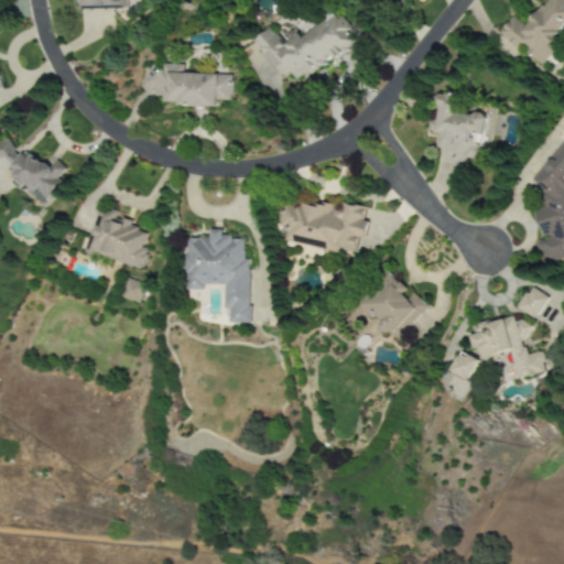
[(122,9),(121,0),(76,0),(77,8),(122,9)]
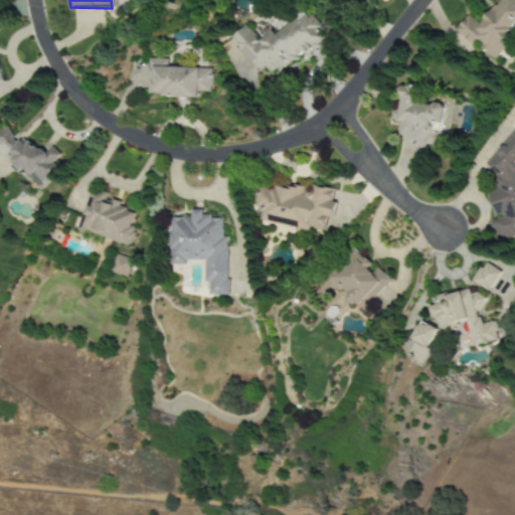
[(493,58),(514,30),(514,1),(513,0),(499,0),(480,25),(468,15),(457,29),(493,58)]
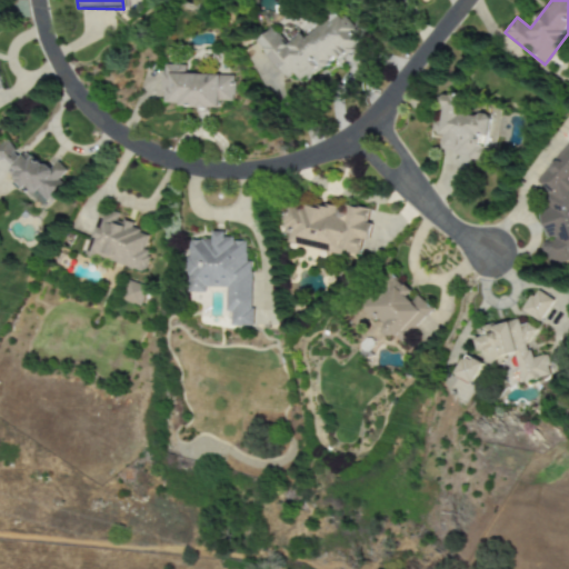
[(256,42),(286,79),(293,73),(303,86),(361,39),(338,10),(305,38),(301,35),(288,46),(273,28),(256,42)]
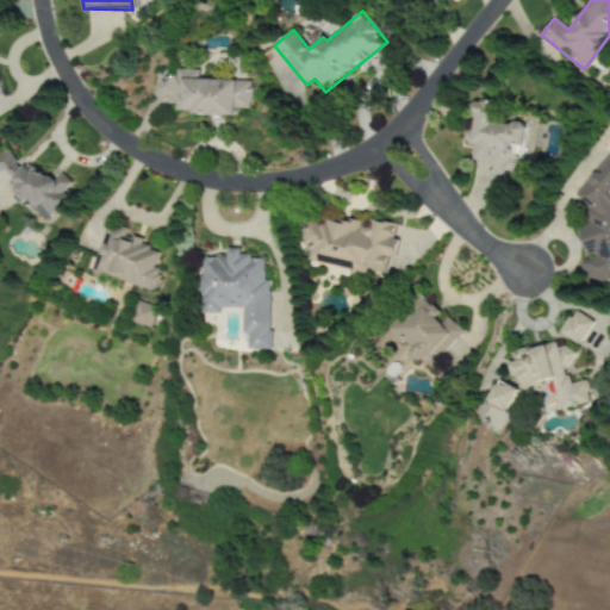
[(250,81),(198,80),(199,70),(174,69),(174,110),(192,111),(192,116),(234,116),(234,109),(250,109),(250,81)]
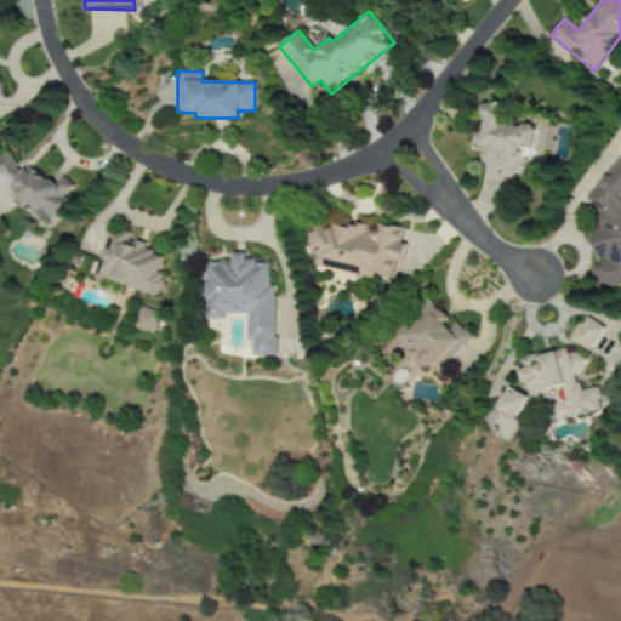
[(529,172),(535,127),(501,124),(503,107),(480,103),(479,115),(482,115),(478,146),(483,146),(480,167),(529,172)]
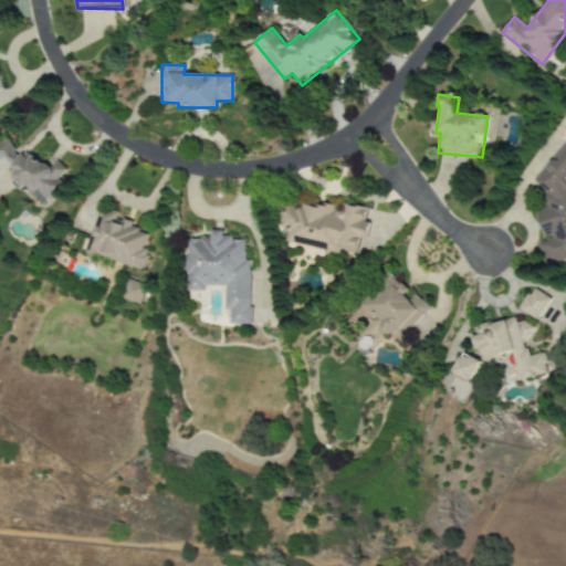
[(67,170),(50,156),(41,167),(4,139),(0,145),(0,157),(17,170),(10,178),(33,196),(42,185),(51,191),(67,170)]
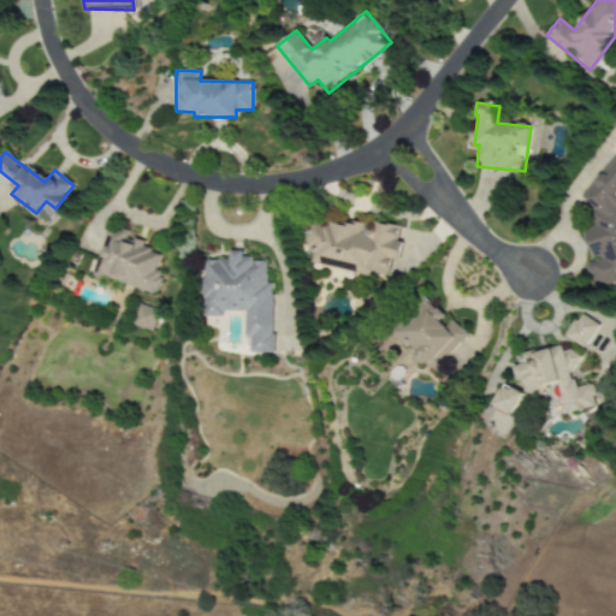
[(593,289),(615,282),(615,163),(610,158),(580,196),(591,206),(593,219),(584,231),(592,261),(588,266),(593,289)]
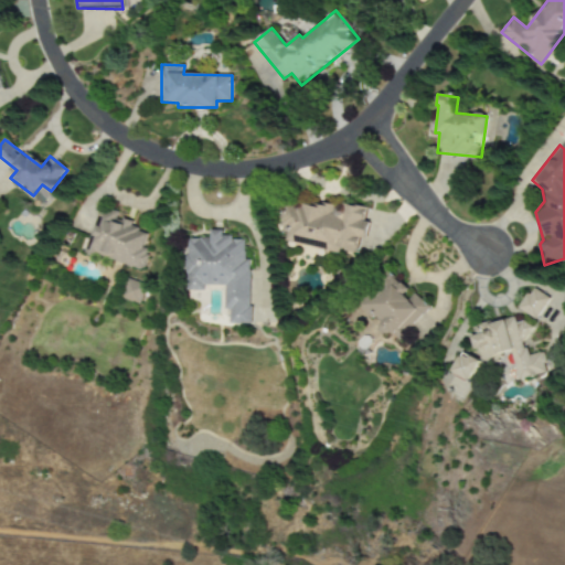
[(366,209),(336,202),(336,205),(320,202),(319,208),(300,204),(299,209),(285,206),(279,232),(288,233),(286,243),(339,253),(340,248),(356,252),(359,238),(365,240),(369,222),(363,221),(366,209)]
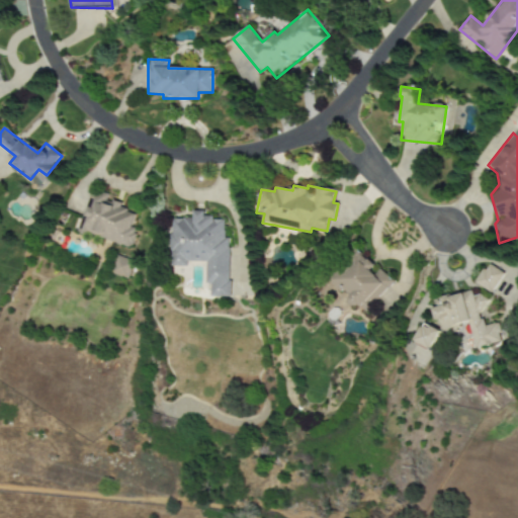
[(130,248),(135,231),(128,230),(135,209),(105,201),(107,194),(90,189),(78,233),(130,248)]
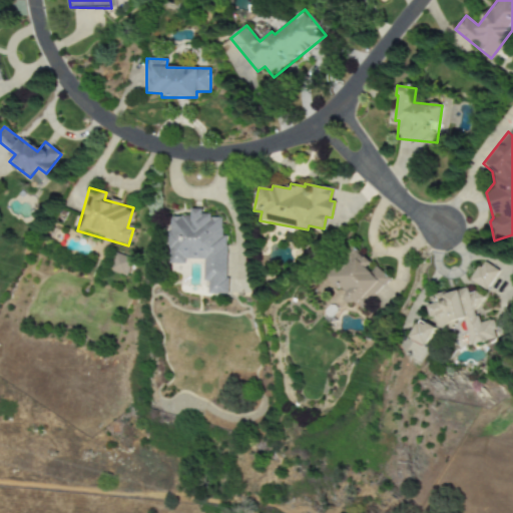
[(225,294),(224,215),(201,216),(201,209),(189,209),(190,216),(167,217),(168,264),(185,264),(185,260),(203,260),(203,282),(208,282),(208,295),(225,294)]
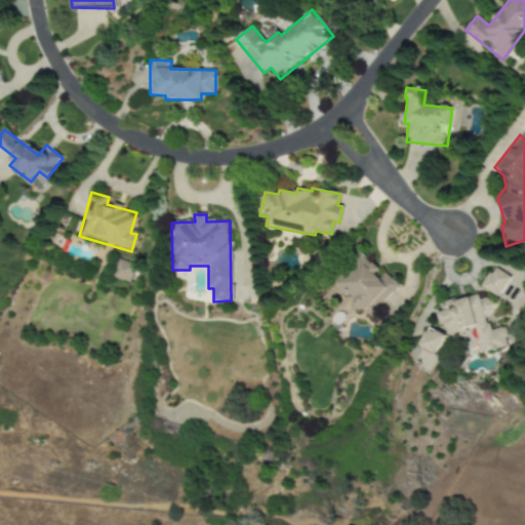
[(398,285),(385,273),(382,275),(360,254),(333,285),(370,318),(398,285)]
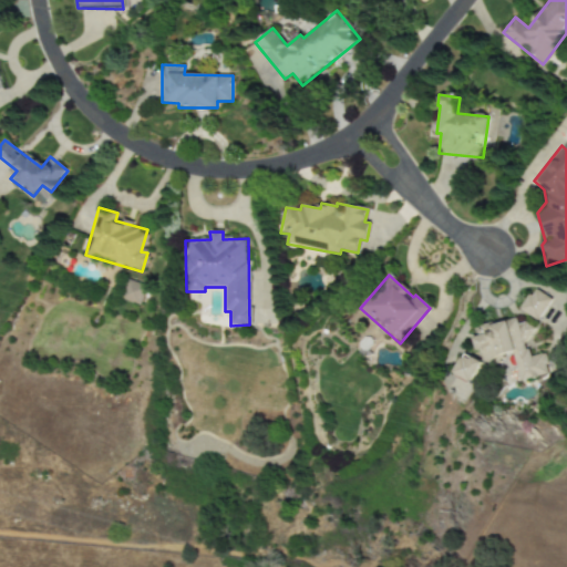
[(138,306),(145,287),(126,279),(120,299),(138,306)]
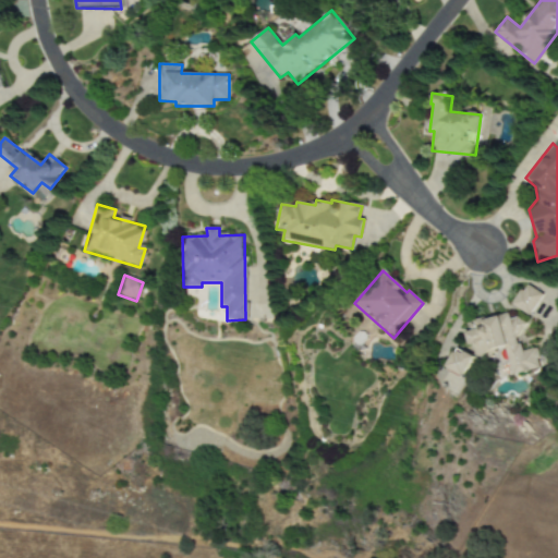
[(542,293),(523,284),(512,306),(531,316),(542,293)]
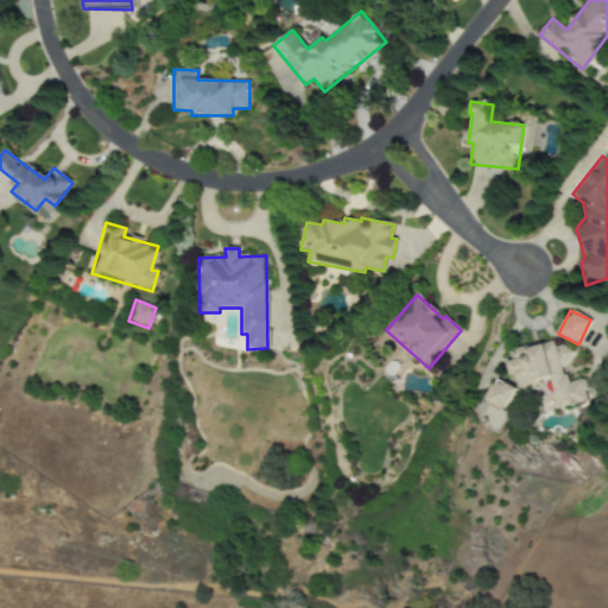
[(557,407),(587,401),(583,380),(567,382),(562,362),(571,360),(568,346),(556,348),(555,342),(515,350),(518,360),(506,362),(510,377),(515,375),(518,390),(529,387),(529,382),(551,379),(557,407)]
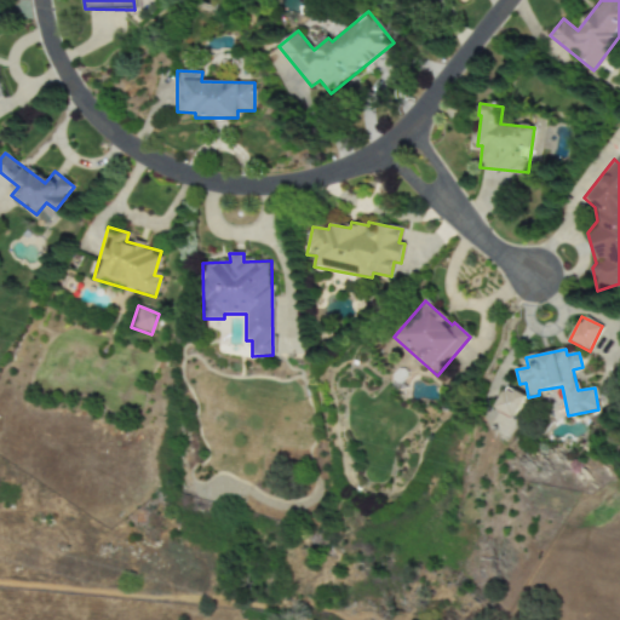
[(524,399),(506,388),(494,409),(514,420),(524,399)]
